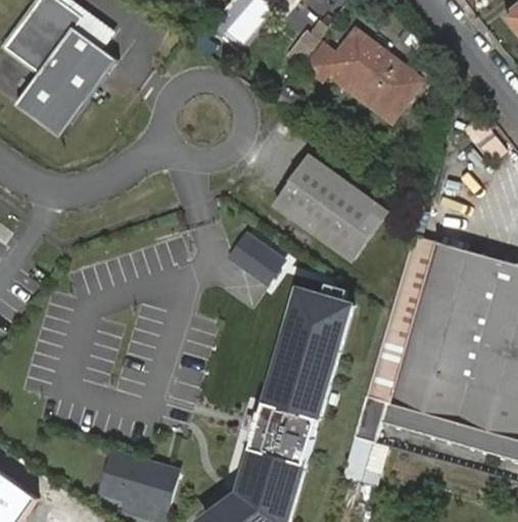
[(79,17),(54,0),(36,0),(1,48),(38,74),(13,107),(57,140),(115,60),(72,29),(79,17)]
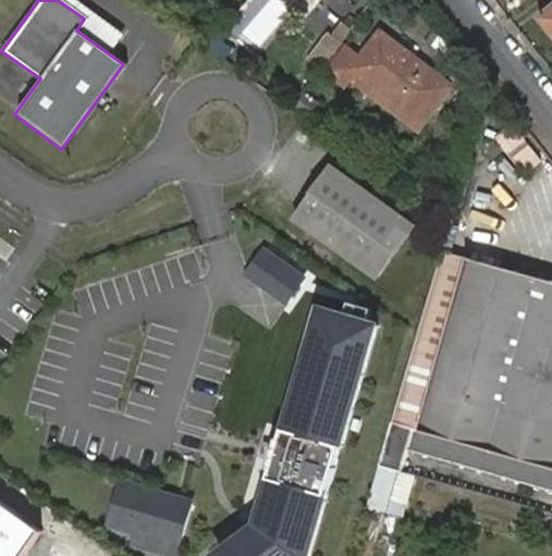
[(551,33),(551,4),(539,16),(551,33)]
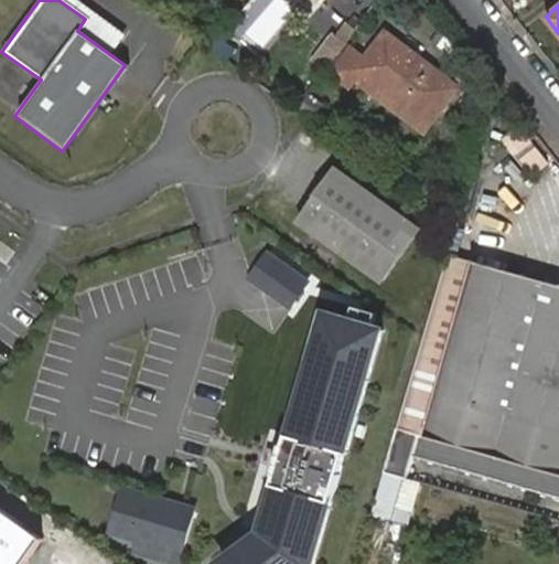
[(453,82),(378,28),(352,65),(345,74),(420,128),(453,82)]
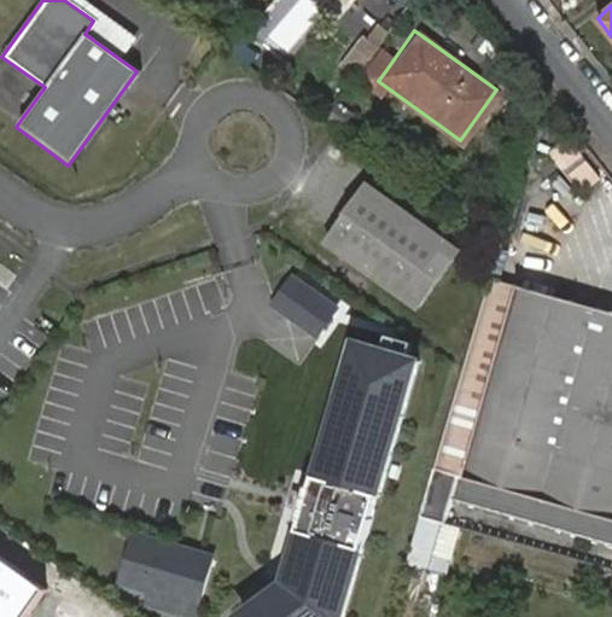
[(367,36),(343,67),(355,76),(368,59),(379,45),(367,36)]
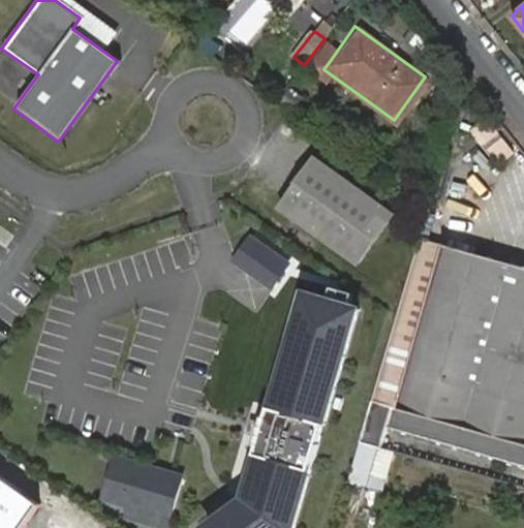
[(330,61),(315,51),(304,65),(303,66),(318,78),(388,128),(394,120),(324,69),(330,61)]
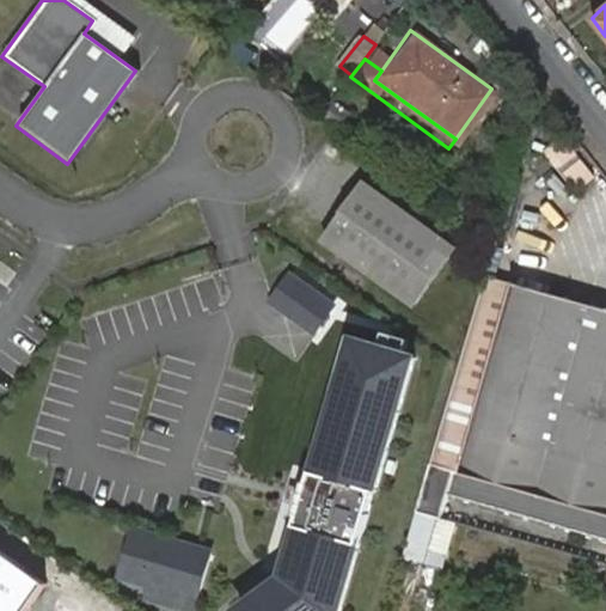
[(368,90),(350,77),(344,85),(362,98),(368,90)]
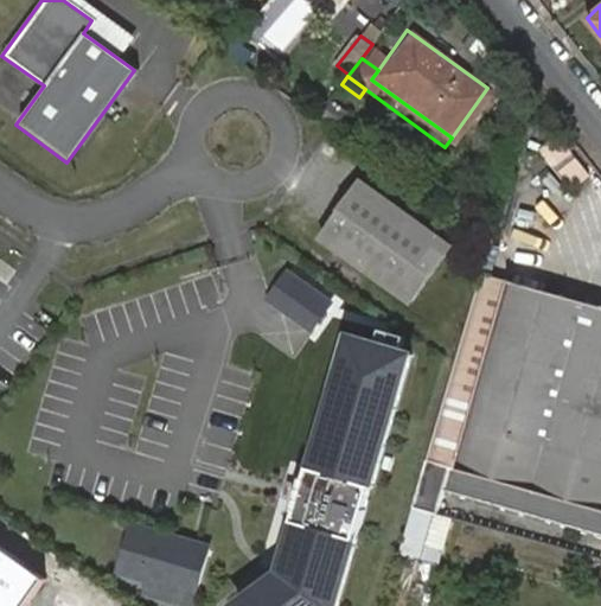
[(537,153),(571,193),(590,177),(556,136),(537,153)]
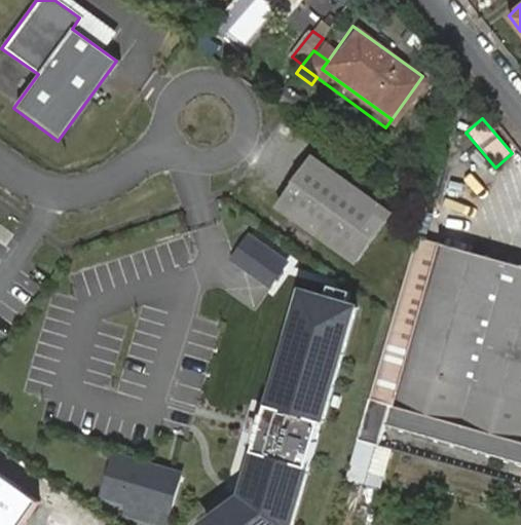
[(391,211),(313,155),(277,207),(355,260),(391,211)]
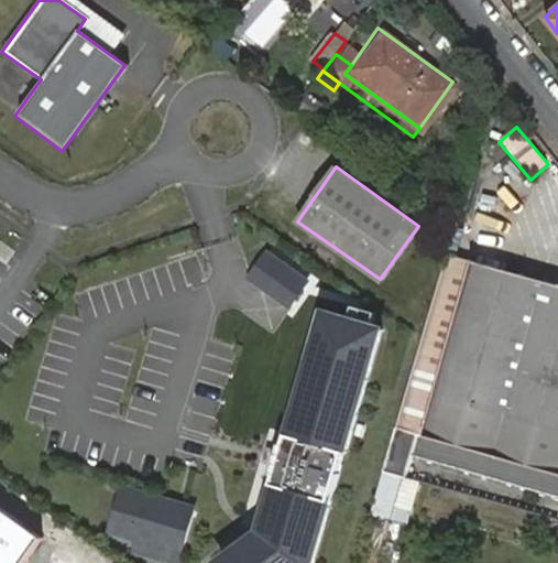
[(242,281),(285,310),(306,281),(263,251),(242,281)]
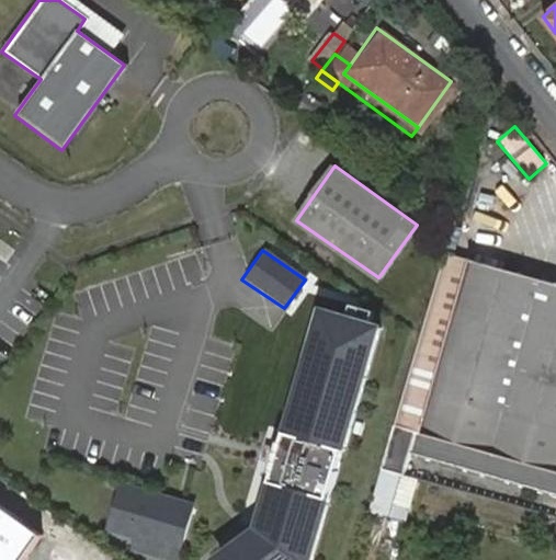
[(555,283),(444,253),(381,467),(404,473),(410,450),(555,487),(555,283)]
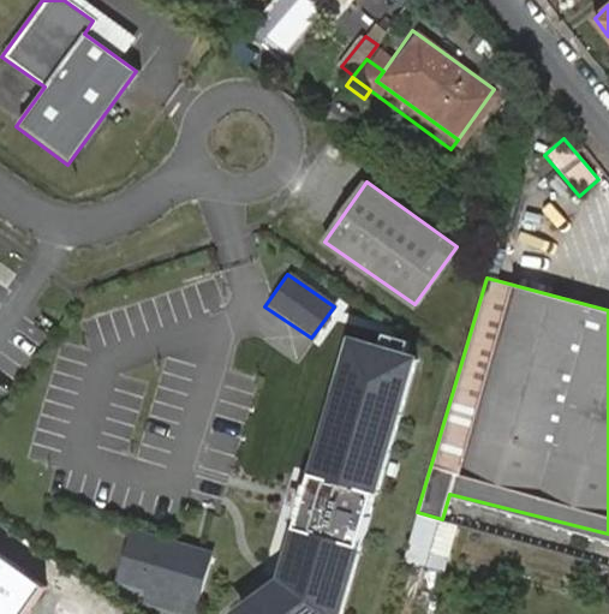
[(341,613),(417,358),(356,340),(316,475),(314,475),(298,529),(300,530),(286,582),(242,613),(341,613)]
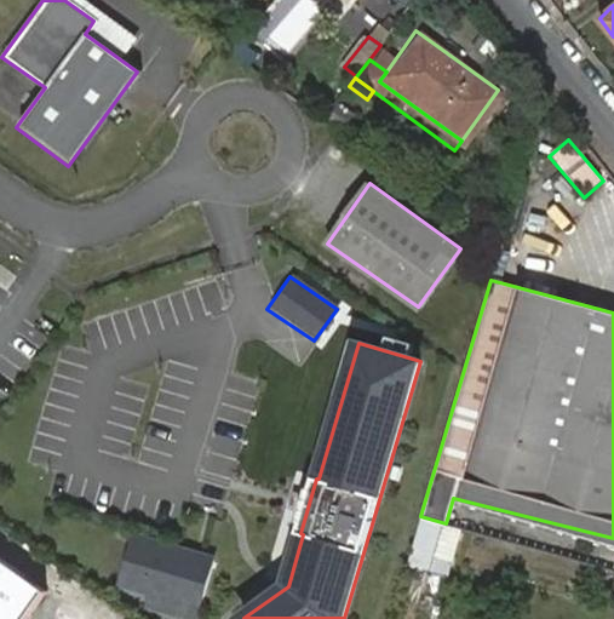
[(411,571),(452,578),(459,527),(419,521),(411,571)]
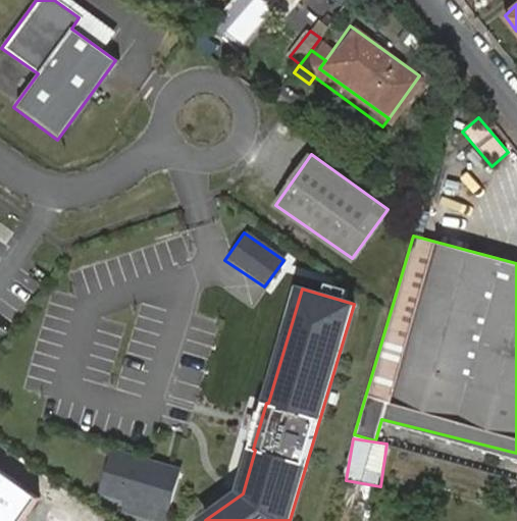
[(389,450),(383,479),(427,486),(432,457),(389,450)]
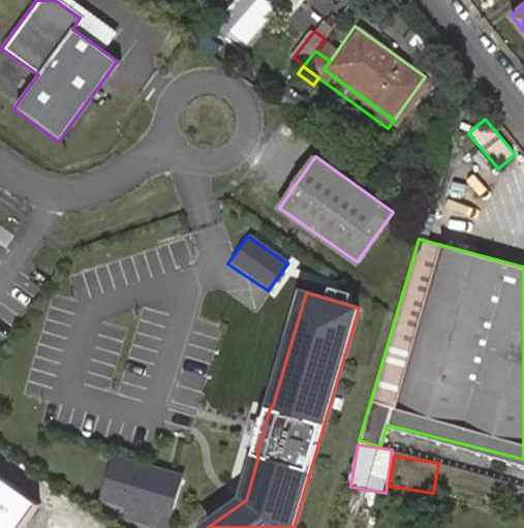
[(181,478),(113,459),(101,499),(128,507),(170,519),(181,478)]
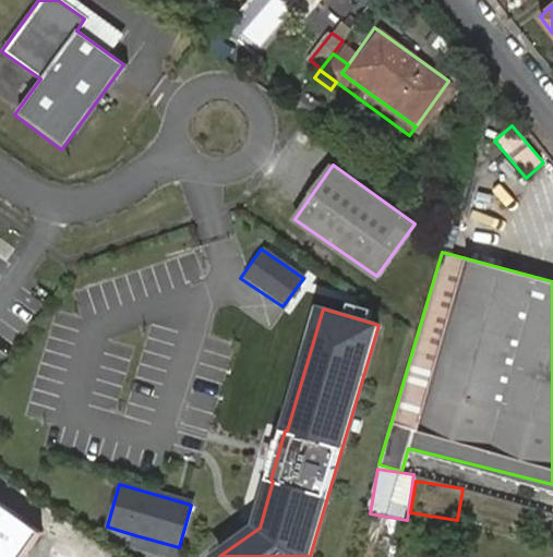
[(16,556),(38,525),(0,499),(0,556),(16,556)]
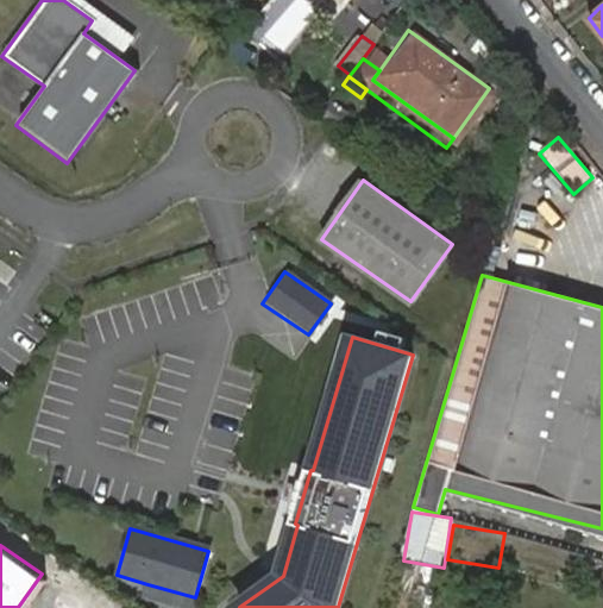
[(563,580),(570,558),(539,547),(532,569),(563,580)]
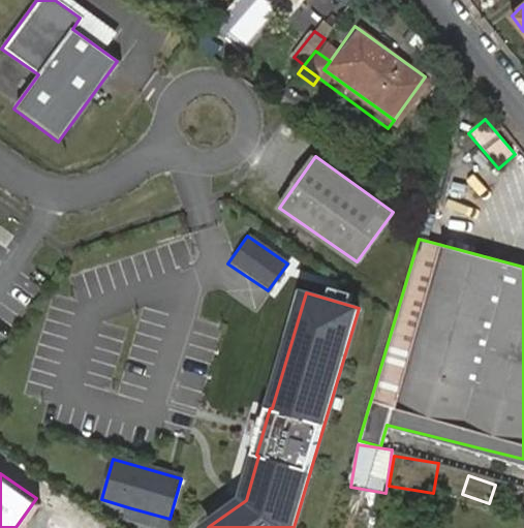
[(166,527),(170,519),(128,507),(125,519),(156,527),(166,527)]
